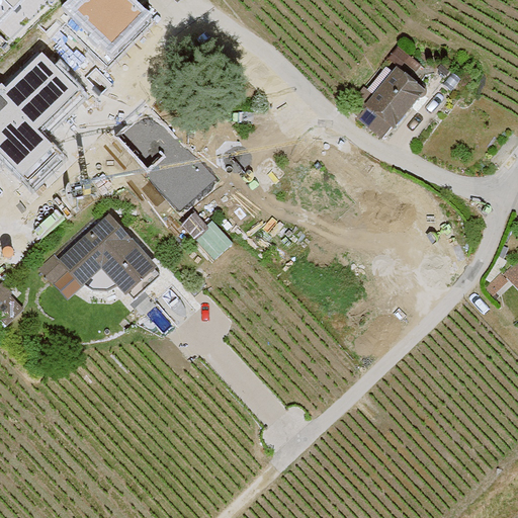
[(122,0),(137,13),(151,0),(122,0)]
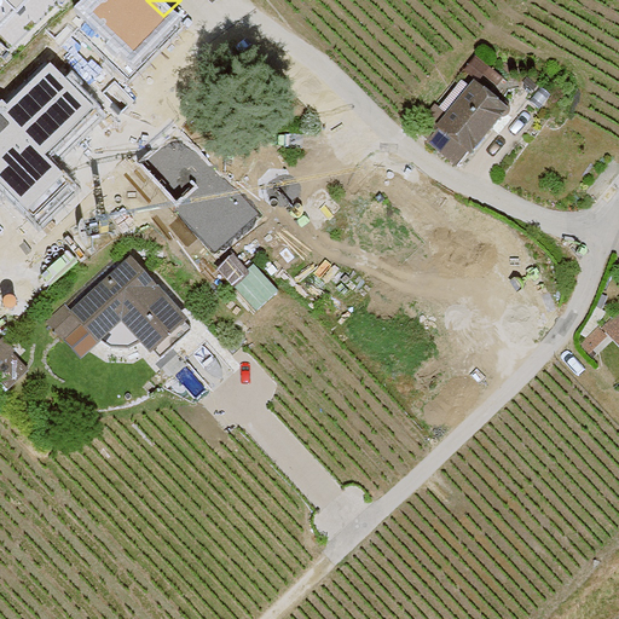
[(497,106),(474,87),(441,127),(433,120),(421,134),(429,142),(457,166),(469,150),(470,151),(499,116),(502,116),(504,116),(507,115),(508,111),(508,109),(505,106),(503,104),(499,105),(497,106)]
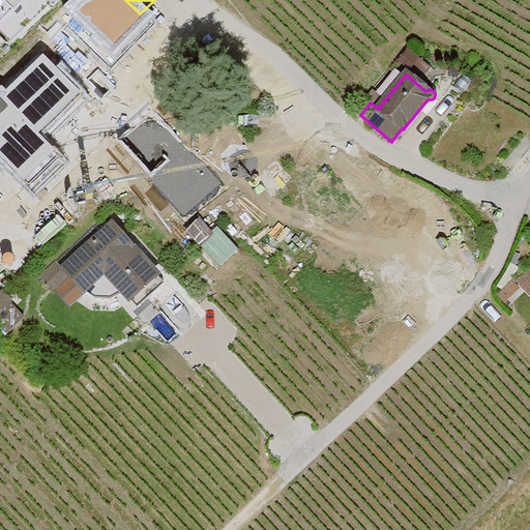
[(59,79),(0,131),(0,152),(32,187),(101,125),(59,79)]
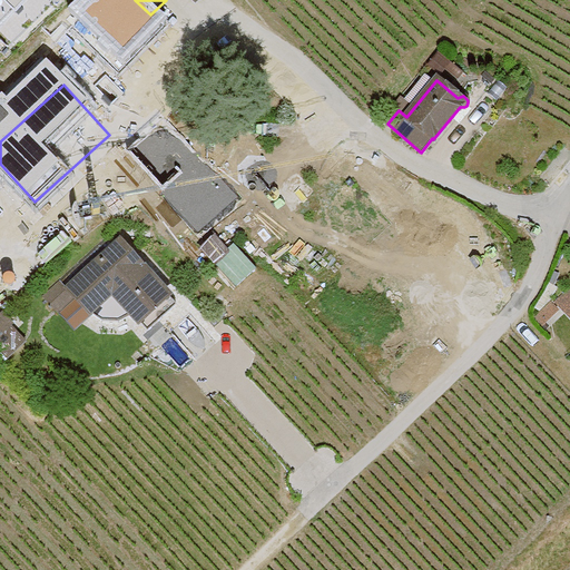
[(128,150),(173,196),(209,160),(165,115),(128,150)]
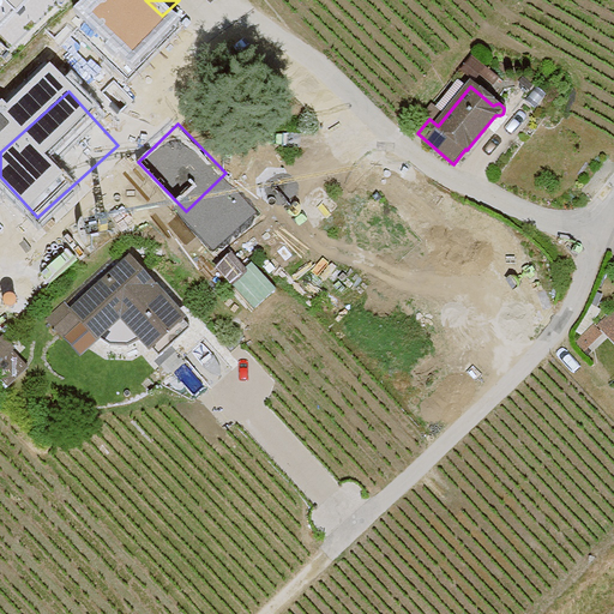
[(128,250),(62,304),(94,341),(125,314),(157,354),(192,325),(128,250)]
